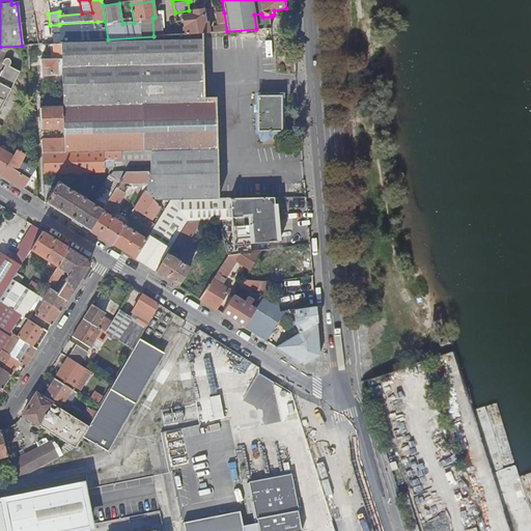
[(208,33),(207,22),(205,22),(203,9),(193,10),(194,15),(183,17),(186,34),(202,33),(208,33)]
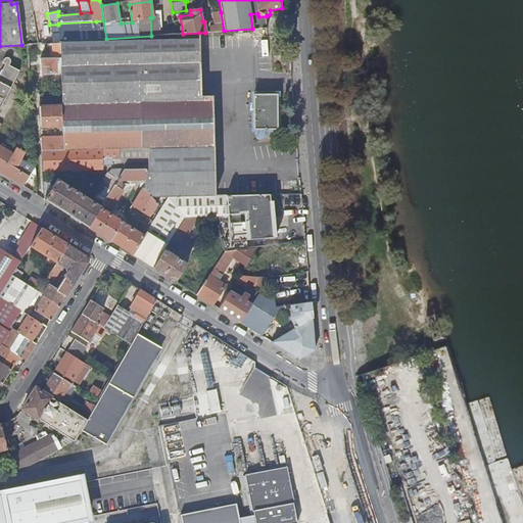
[(224,31),(221,12),(214,13),(215,24),(217,24),(217,27),(215,27),(209,27),(210,32),(224,31)]
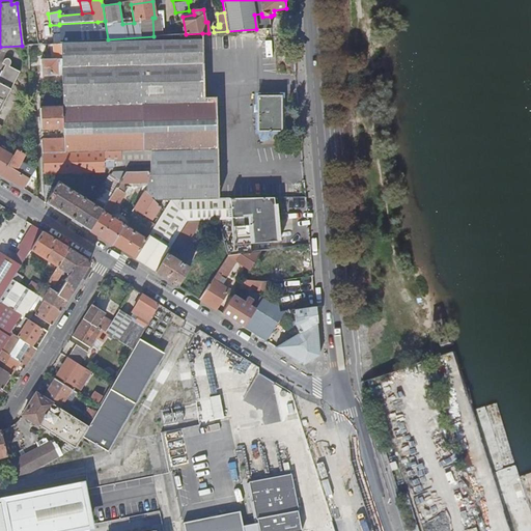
[(50,25),(53,44),(59,44),(108,39),(105,21),(98,22),(59,24),(59,25),(50,25)]
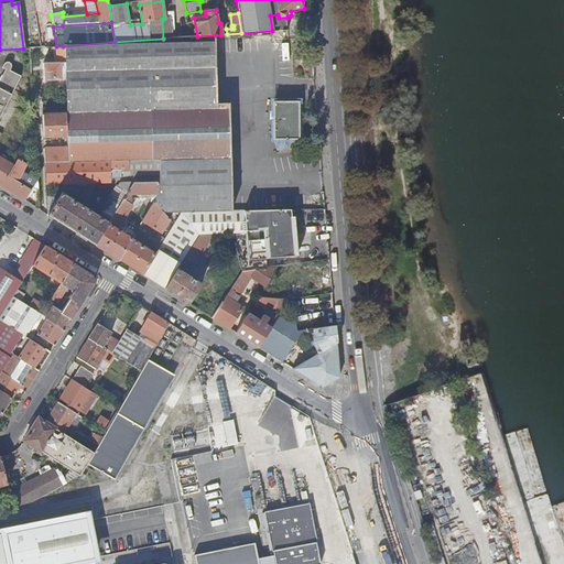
[(216,104),(215,35),(197,36),(190,38),(173,39),(163,39),(115,42),(63,46),(64,63),(65,78),(66,107),(66,108),(69,163),(111,162),(128,161),(160,161),(229,159),(228,102),(216,104)]
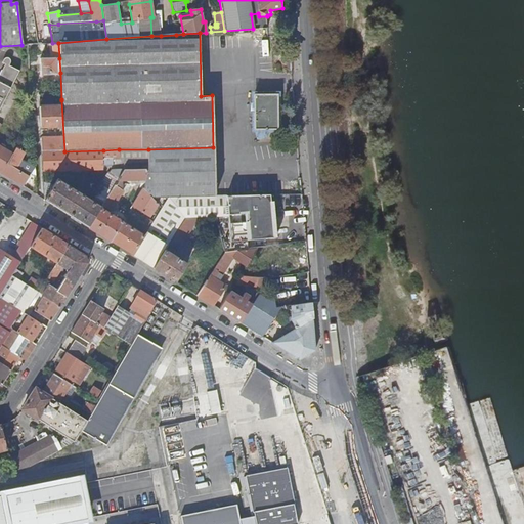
[(0,108),(18,73),(8,68),(11,61),(9,59),(7,57),(4,58),(1,63),(4,66),(0,73),(0,108)]
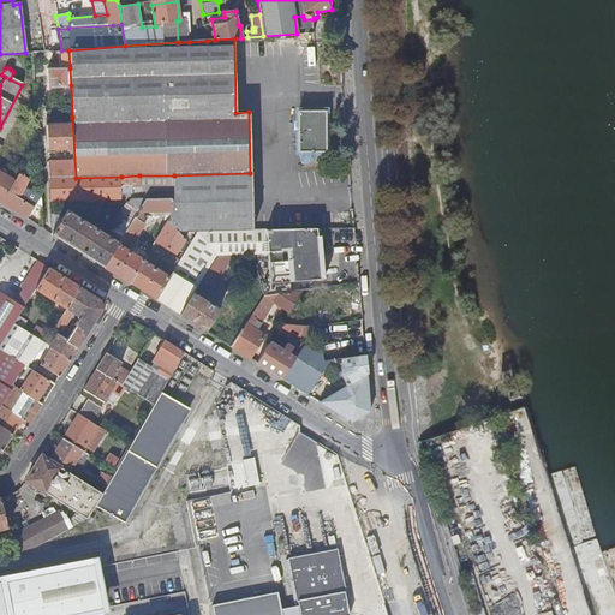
[(71,85),(70,69),(47,70),(48,88),(59,88),(58,85),(71,85)]
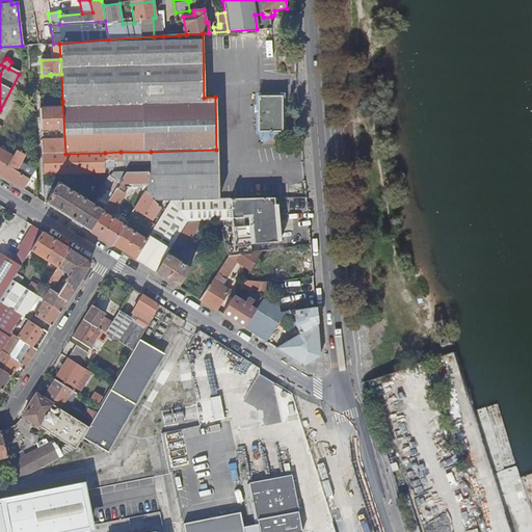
[(282,97),(258,97),(258,132),(282,132),(282,97)]
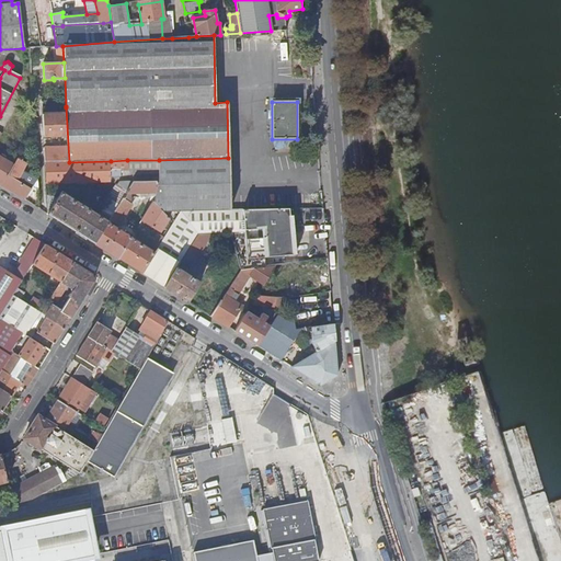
[(69,162),(66,107),(65,107),(65,113),(42,114),(43,137),(47,137),(47,139),(52,139),(52,137),(66,136),(67,147),(44,148),(45,162),(69,162)]
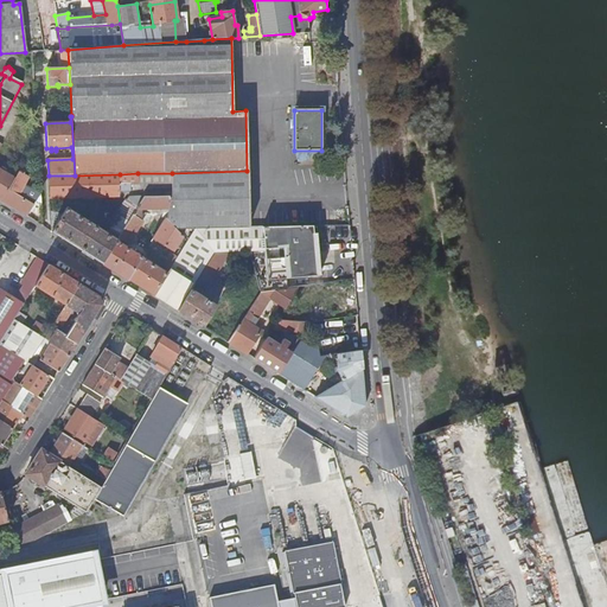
[(13,179),(0,170),(0,199),(2,202),(13,179)]
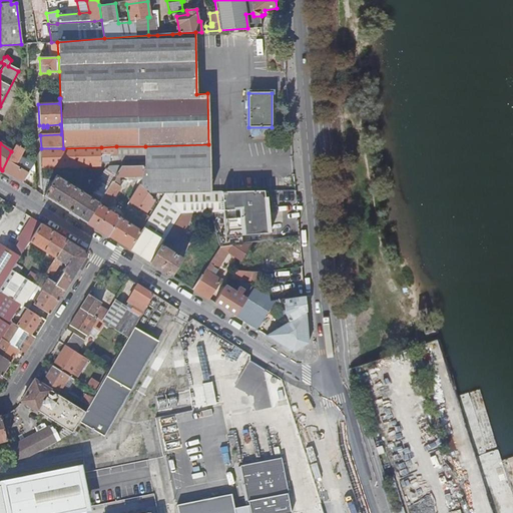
[(209,180),(208,144),(145,146),(144,155),(143,165),(141,176),(139,184),(148,194),(164,193),(187,193),(186,182),(202,181),(209,180)]
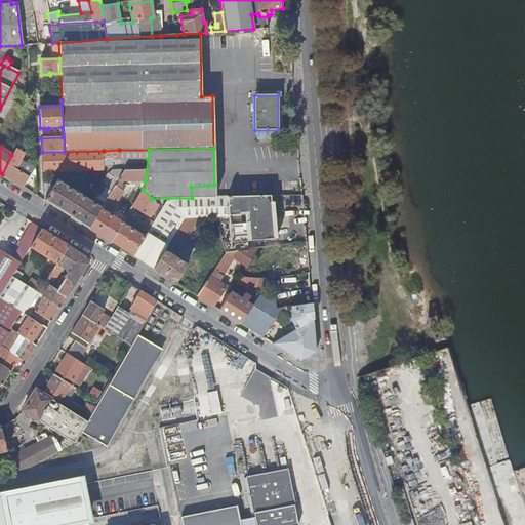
[(35,176),(34,167),(21,159),(23,154),(14,150),(11,155),(2,174),(23,188),(30,175),(32,176),(35,176)]
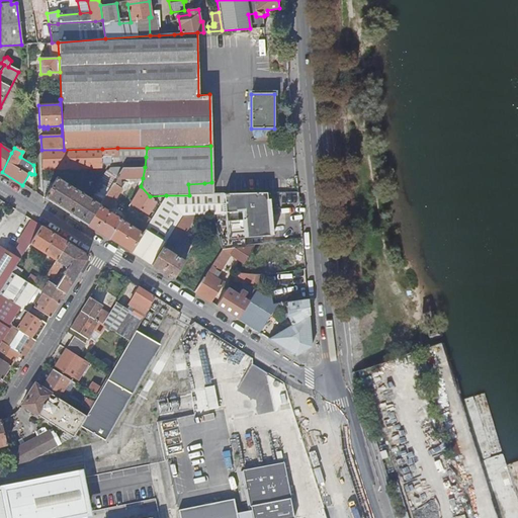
[(117,156),(117,148),(102,149),(102,157),(117,156)]
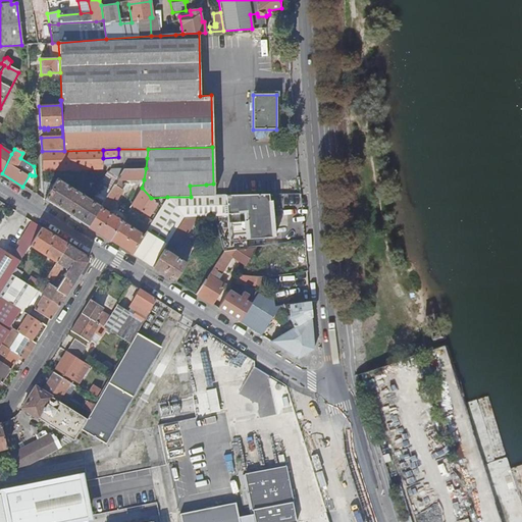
[(147,158),(148,149),(118,149),(118,157),(122,159),(147,158)]
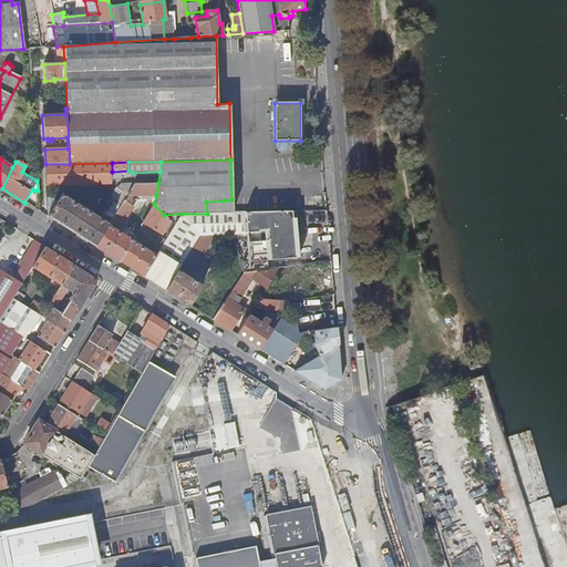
[(110,164),(47,166),(49,185),(110,184),(110,164)]
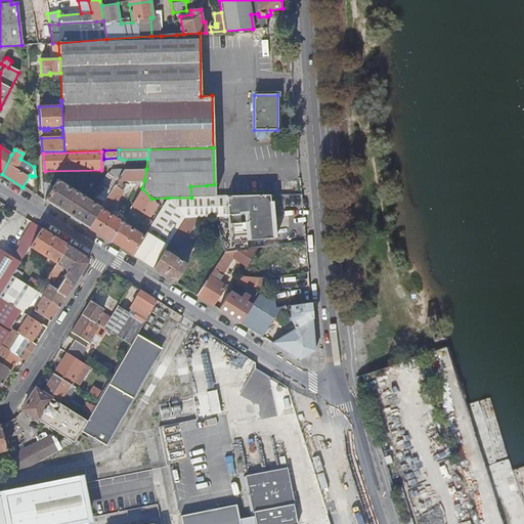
[(146,169),(147,159),(123,160),(123,169),(146,169)]
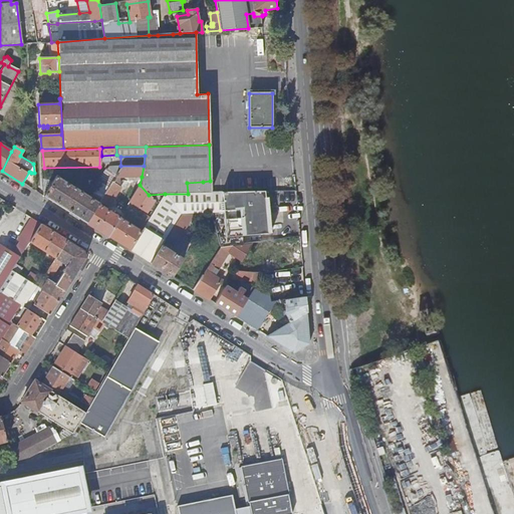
[(142,177),(144,166),(120,166),(115,175),(114,177),(142,177)]
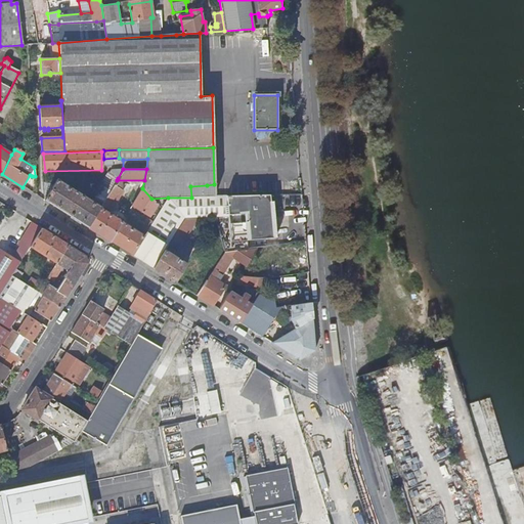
[(114,185),(117,180),(118,178),(108,172),(100,185),(104,187),(98,197),(104,201),(114,185)]
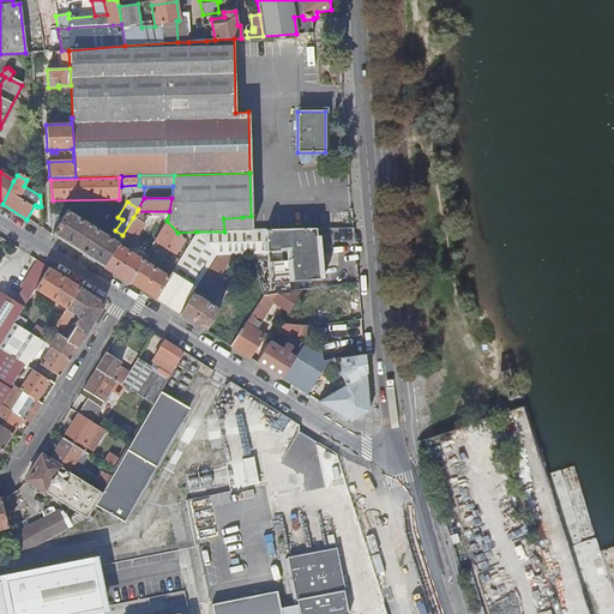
[(119,241),(67,210),(62,218),(50,214),(52,235),(103,268),(118,244),(119,241)]
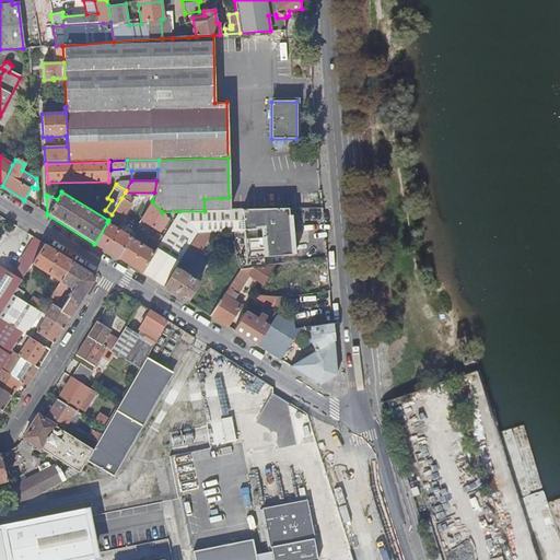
[(205,211),(229,210),(229,197),(221,198),(203,199),(205,211)]
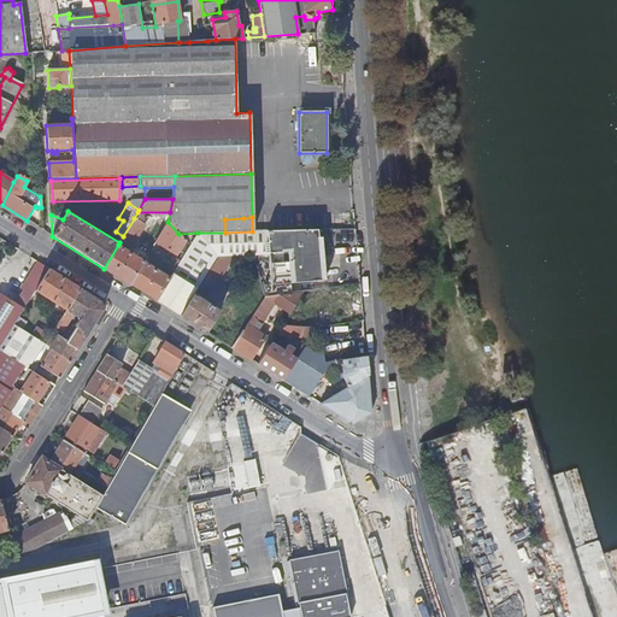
[(123,244),(130,247),(144,224),(134,218),(123,236),(119,242),(123,244)]
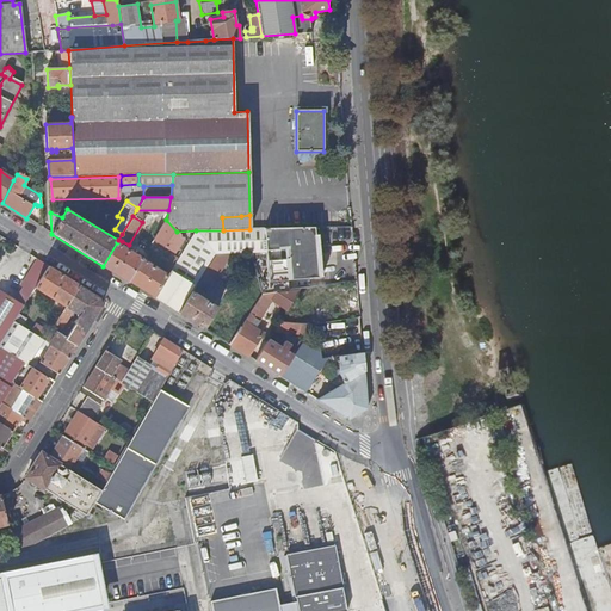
[(184,239),(177,232),(166,220),(154,240),(173,253),(184,239)]
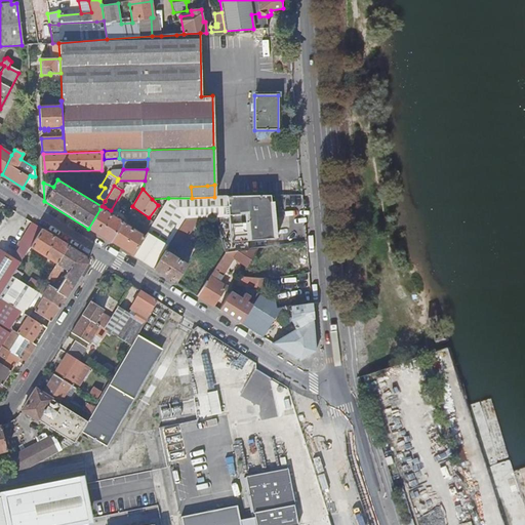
[(232,242),(274,239),(271,196),(241,196),(214,197),(192,198),(168,198),(162,209),(153,223),(146,234),(145,237),(132,256),(153,270),(165,251),(164,250),(184,219),(186,219),(196,218),(216,217),(216,218),(225,253),(233,252),(232,242)]
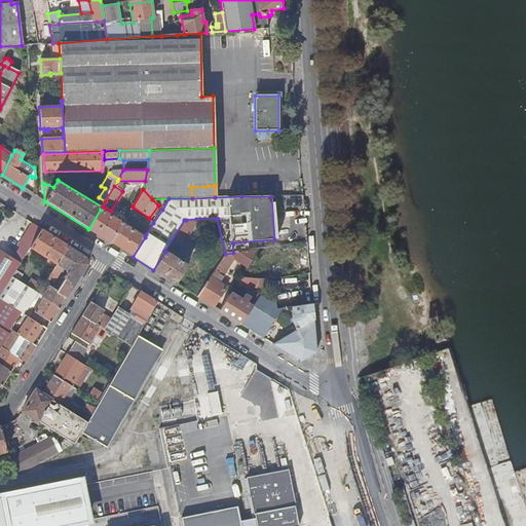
[(145,237),(104,211),(101,209),(88,229),(133,257),(145,237)]
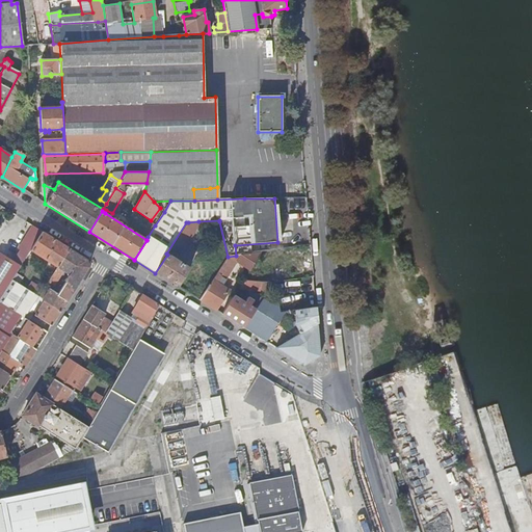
[(188,222),(170,250),(178,255),(185,244),(186,245),(201,222),(198,221),(188,222)]
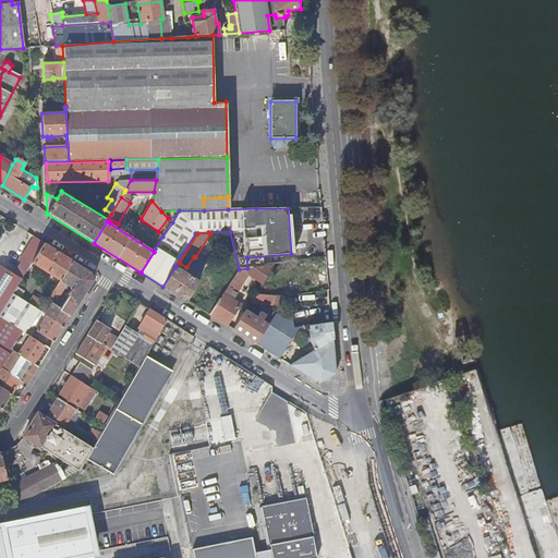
[(155,249),(162,237),(158,233),(150,245),(155,249)]
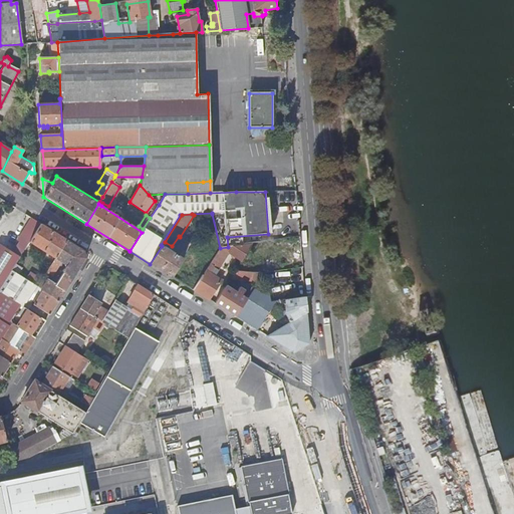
[(41,225),(31,219),(20,237),(17,242),(20,243),(23,239),(29,243),(41,225)]
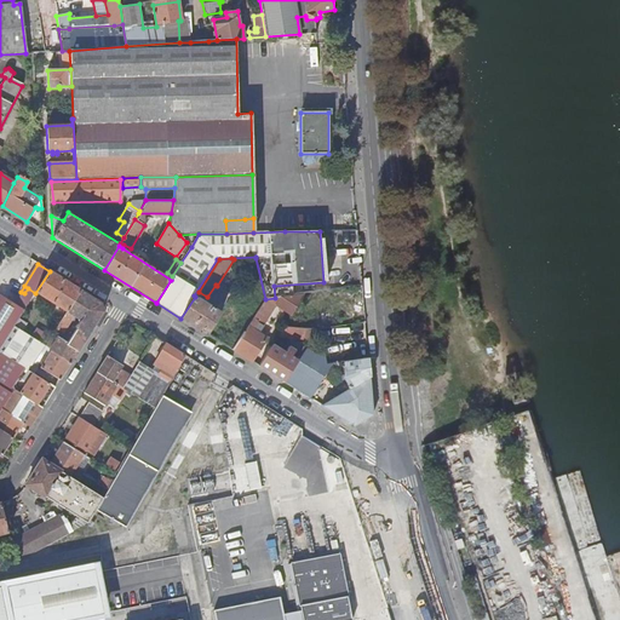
[(67,313),(81,291),(50,271),(35,293),(67,313)]
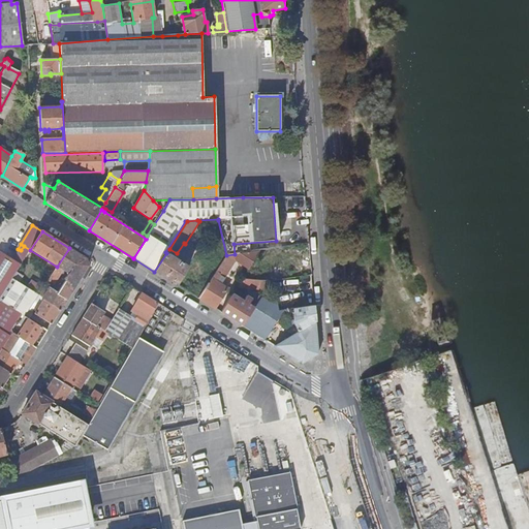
[(309,243),(308,237),(298,238),(298,240),(293,241),(294,246),(299,245),(299,244),(309,243)]
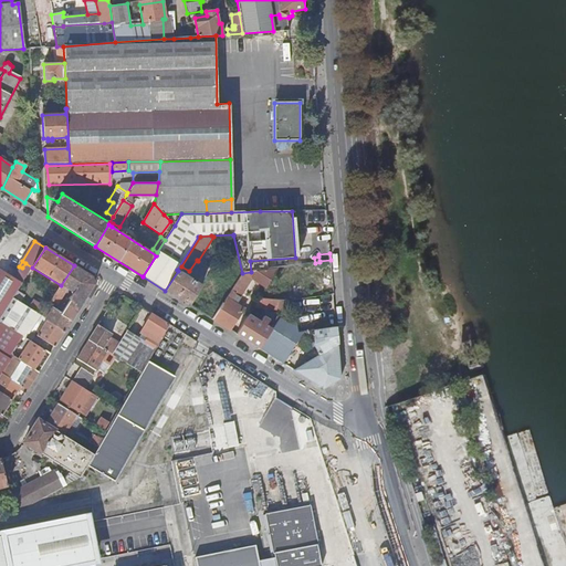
[(13,279),(22,284),(23,281),(29,273),(32,268),(25,263),(22,268),(20,268),(13,279)]
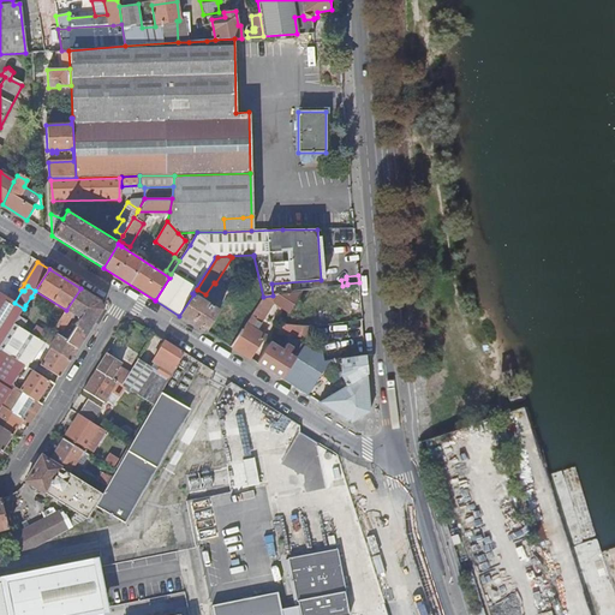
[(83,339),(102,310),(100,302),(81,288),(66,310),(58,324),(63,327),(66,327),(73,315),(78,318),(73,326),(73,324),(71,329),(72,330),(65,341),(57,335),(49,347),(71,360),(83,339)]
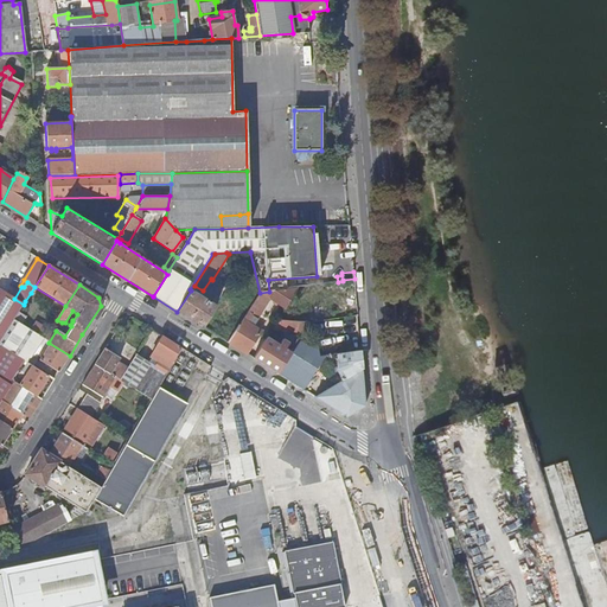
[(269,292),(260,293),(270,300),(285,308),(298,288),(272,291),(269,292)]
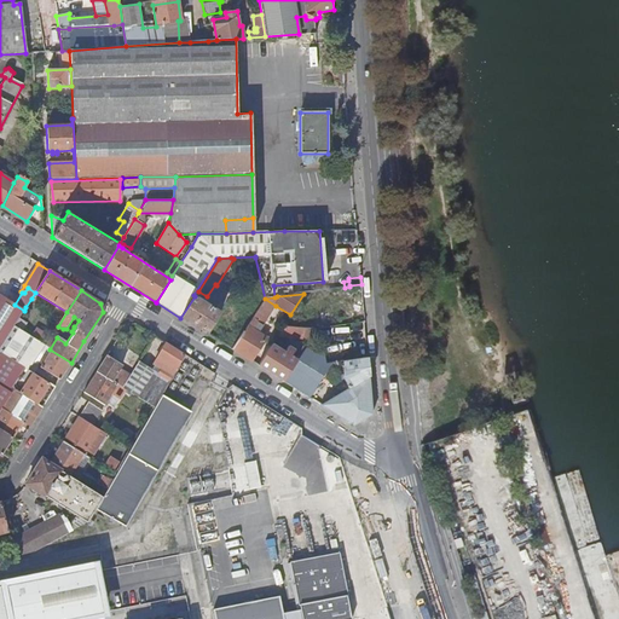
[(341,294),(316,296),(319,322),(345,319),(341,294)]
